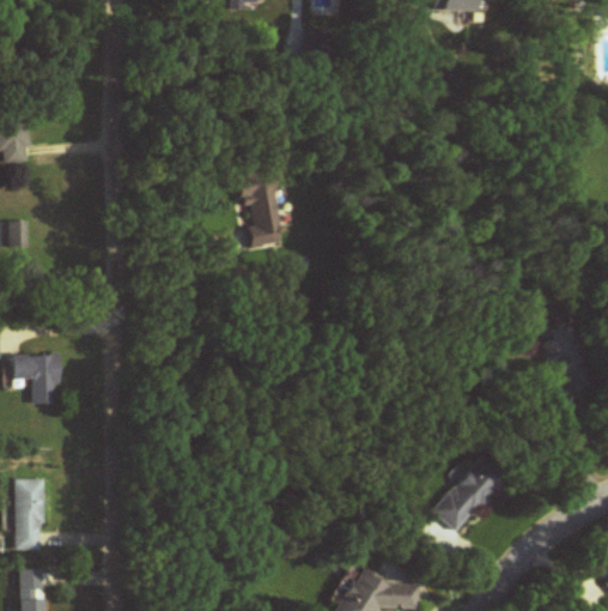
[(431,0),(431,10),(482,11),(482,0),(431,0)]
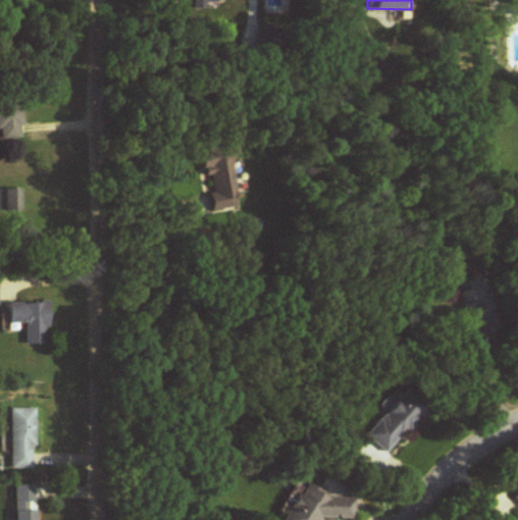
[(4,140),(28,136),(20,94),(0,97),(0,128),(2,128),(4,140)]
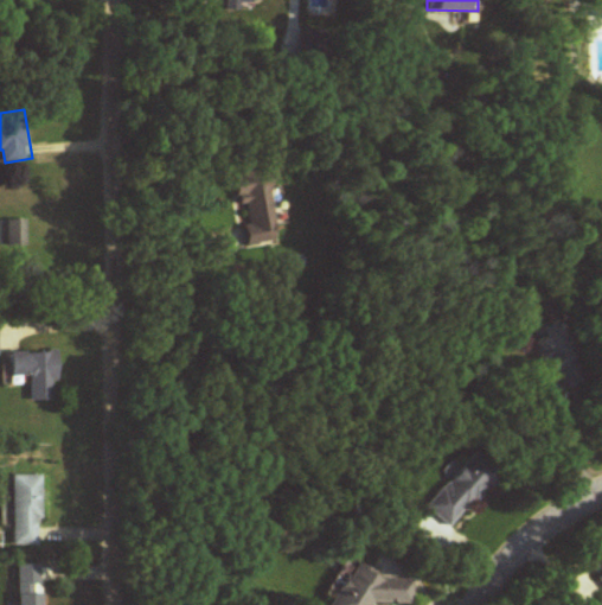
[(245,244),(277,240),(268,170),(236,173),(245,244)]
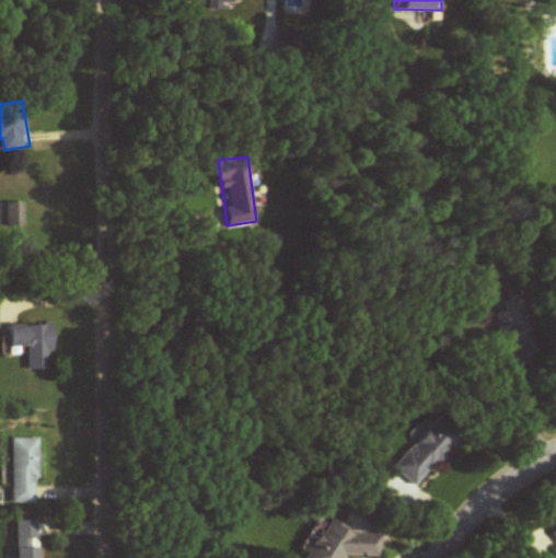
[(26,227),(26,201),(9,201),(9,227),(26,227)]
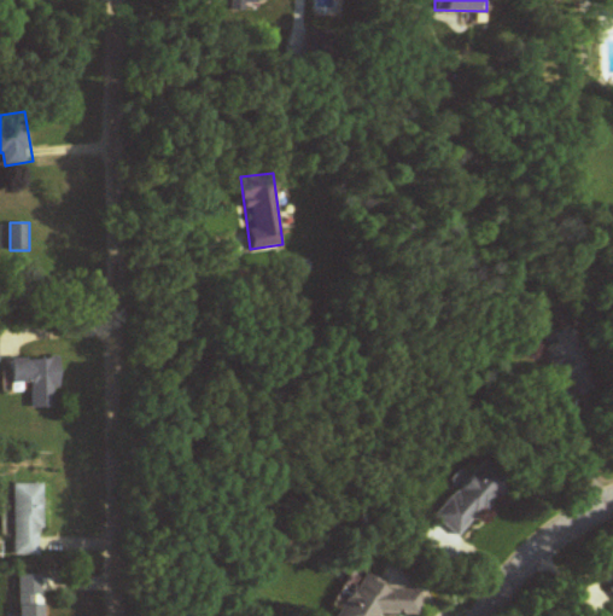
[(57,356),(11,358),(11,383),(31,382),(33,408),(59,407),(57,356)]
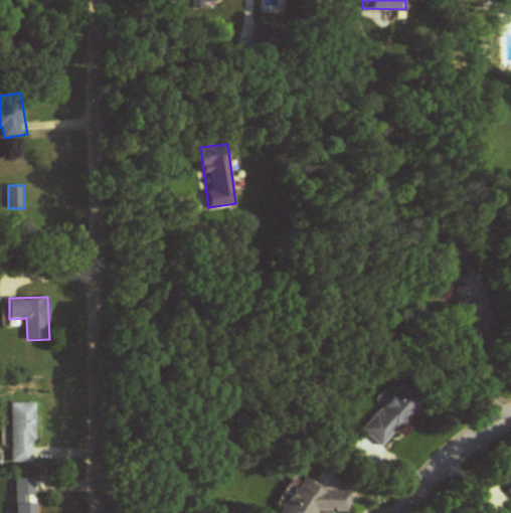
[(362,426),(381,447),(426,404),(407,384),(362,426)]
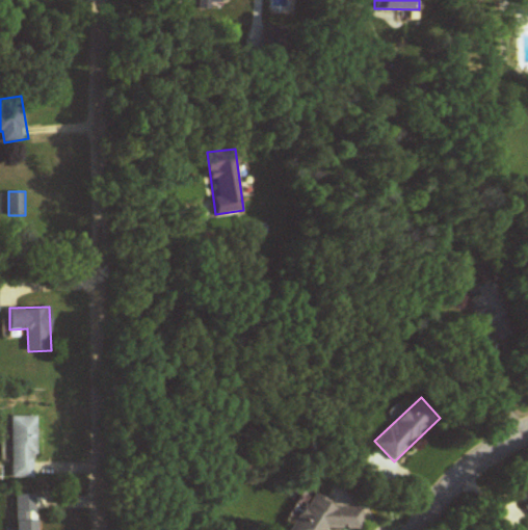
[(38,478),(38,415),(12,415),(12,478),(38,478)]
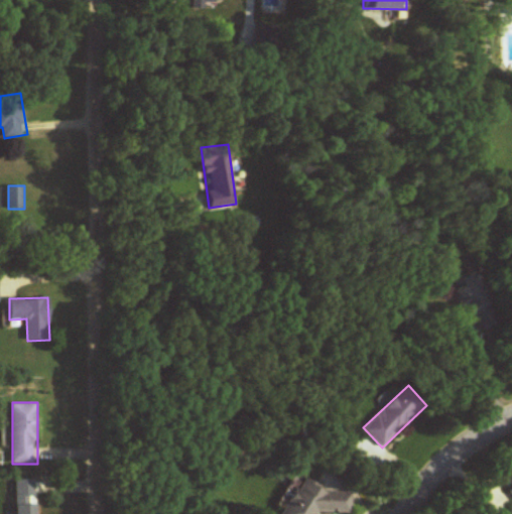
[(317,513),(320,510),(353,511),(353,492),(336,491),(302,477),(285,513),(317,513)]
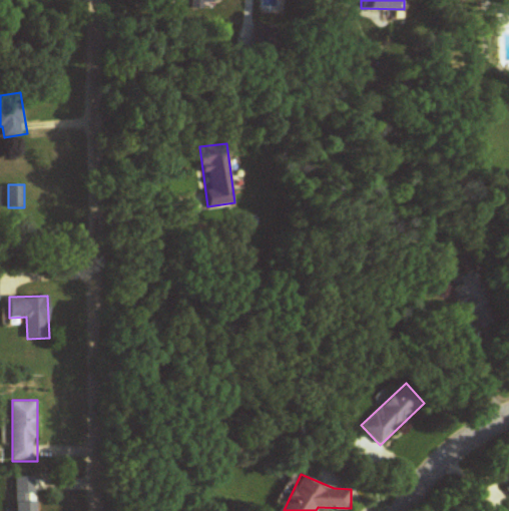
[(17,476),(17,510),(37,510),(37,476),(17,476)]
